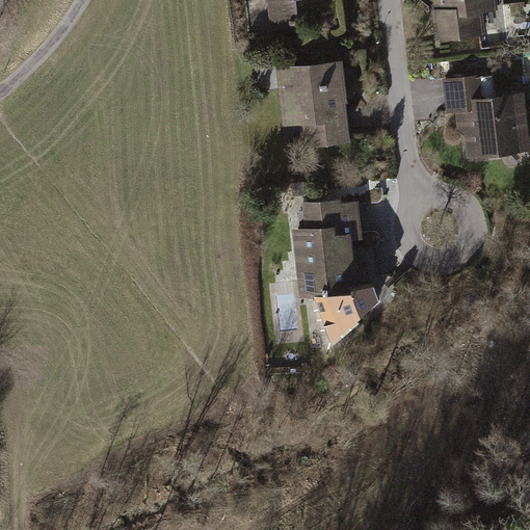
[(266,0),(270,31),(299,28),(296,1),(301,0),(266,0)]
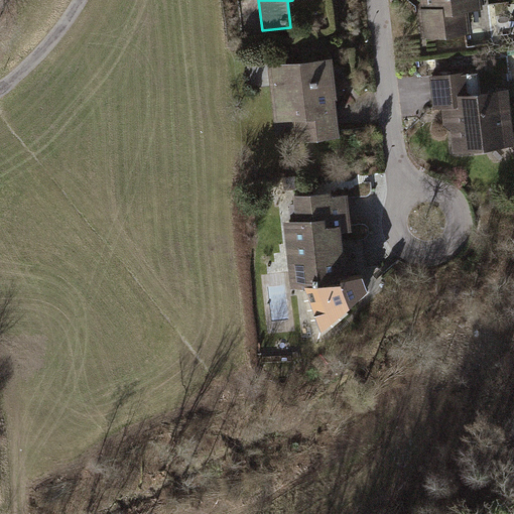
[(414,0),(416,9),(418,9),(422,40),(469,35),(467,13),(481,11),(480,0),(414,0)]
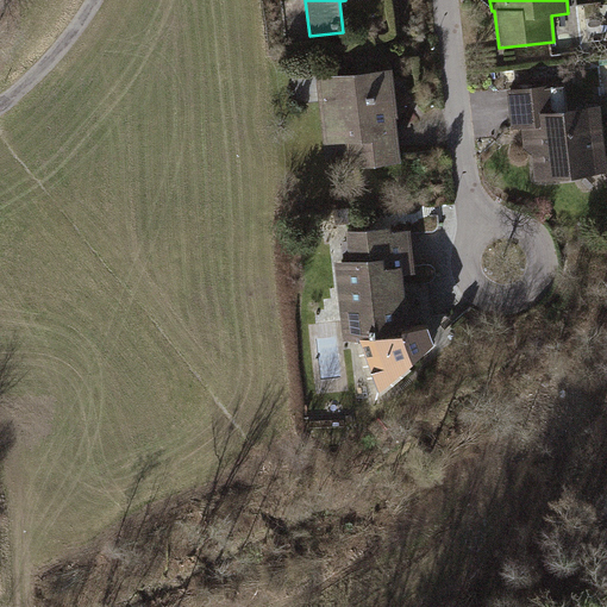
[(392,70),(314,77),(321,144),(348,142),(350,168),(401,164),(392,70)]
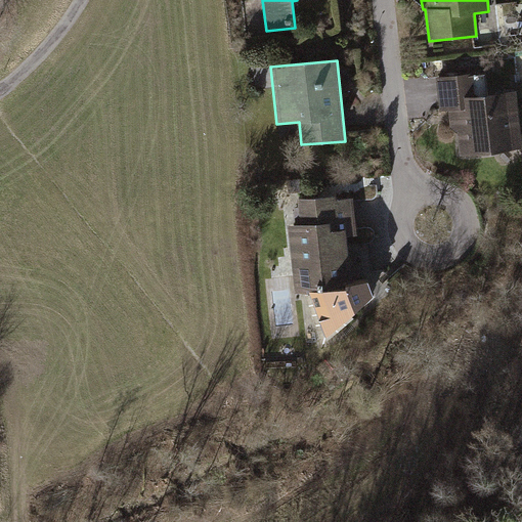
[(459,157),(519,149),(513,93),(479,97),(477,75),(435,80),(439,115),(452,113),(459,157)]
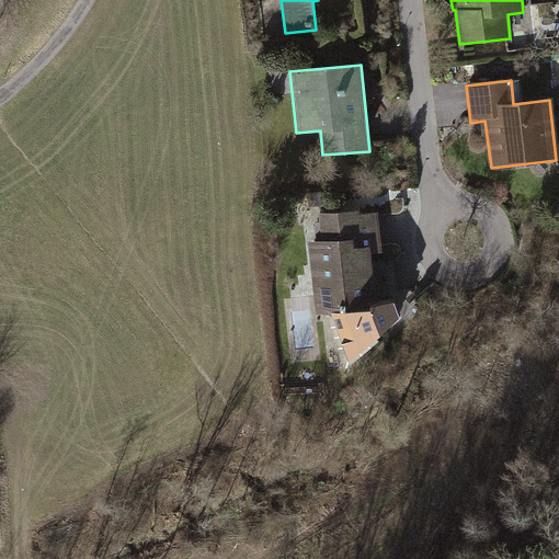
[(320,241),(307,243),(317,312),(331,310),(350,360),(403,317),(395,299),(378,304),(372,254),(383,253),(378,210),(318,216),(320,241)]
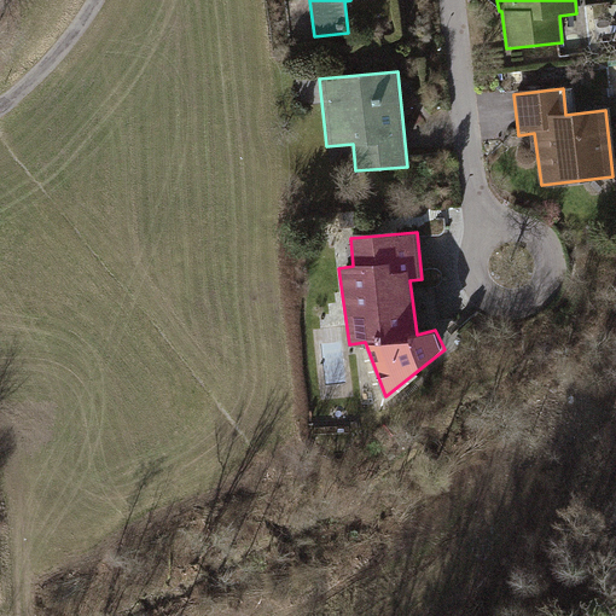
All buildings are outlined.
